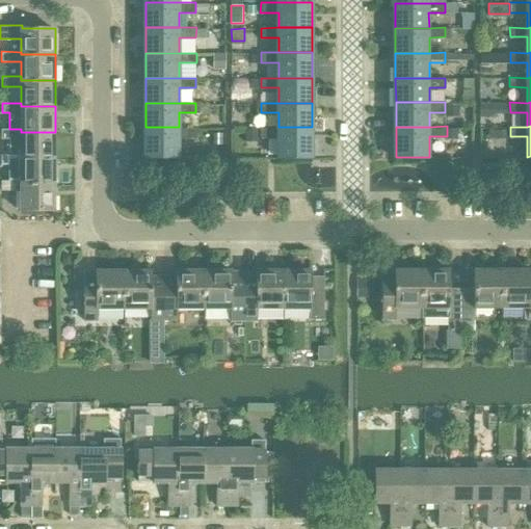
[(179,127),(145,127),(145,157),(179,157),(179,137),(196,137),(196,127),(179,127)]
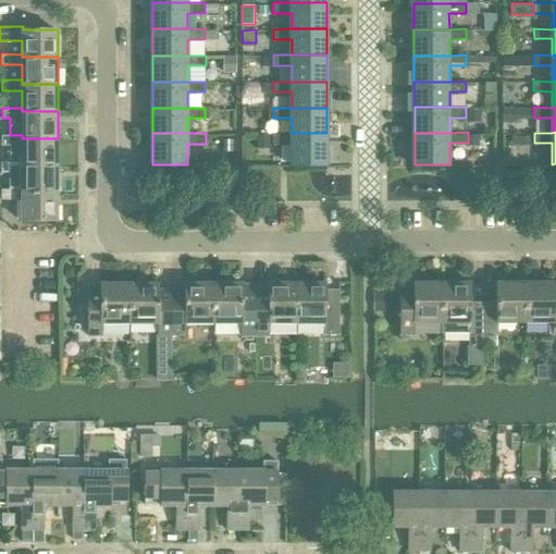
[(326,133),(292,133),(273,133),(273,144),(292,144),(292,164),(326,164),(326,133)]
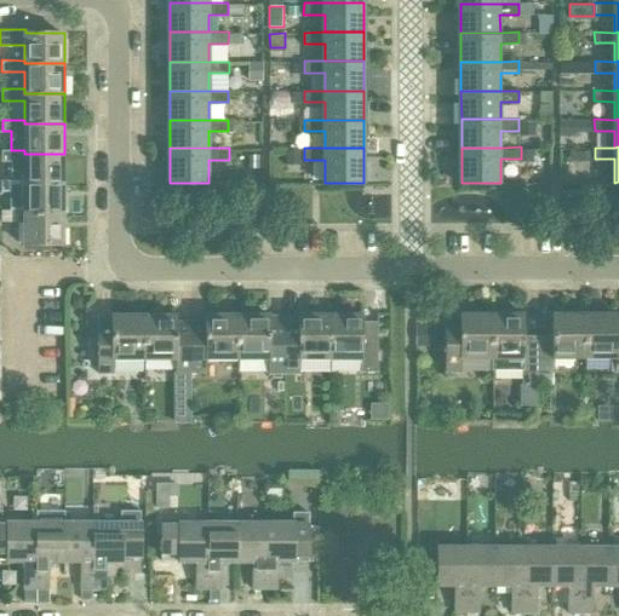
[(11,150),(1,150),(3,160),(12,161),(12,179),(24,179),(24,184),(64,184),(64,154),(24,154),(24,150),(11,150)]
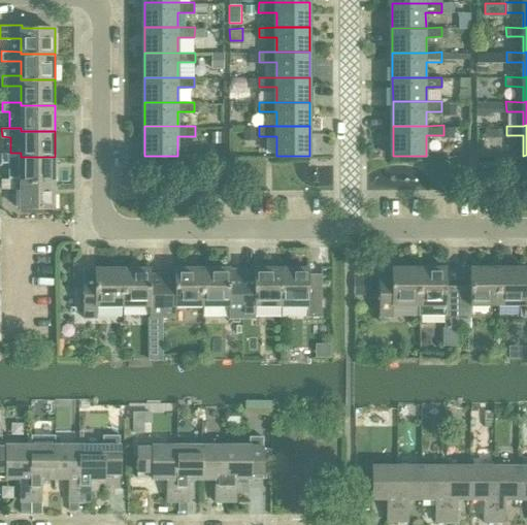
[(10,153),(1,153),(1,162),(9,162),(9,178),(21,178),(21,183),(55,182),(55,157),(21,157),(21,153),(10,153)]
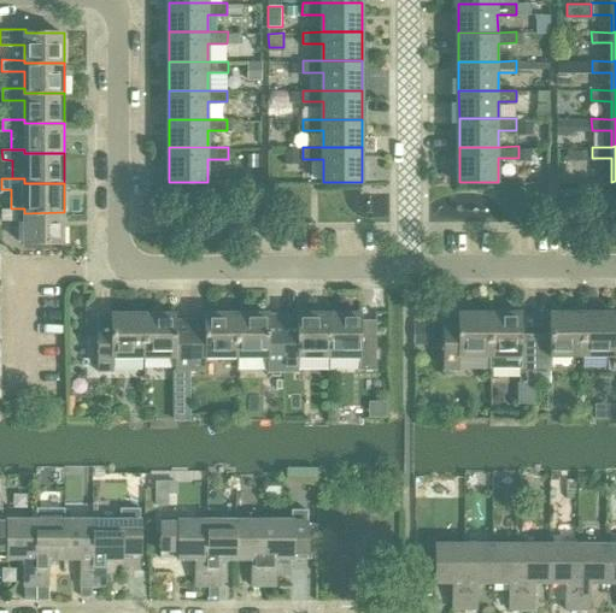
[(11,208),(3,208),(3,219),(24,219),(24,243),(64,243),(64,212),(24,213),(24,208),(11,208)]
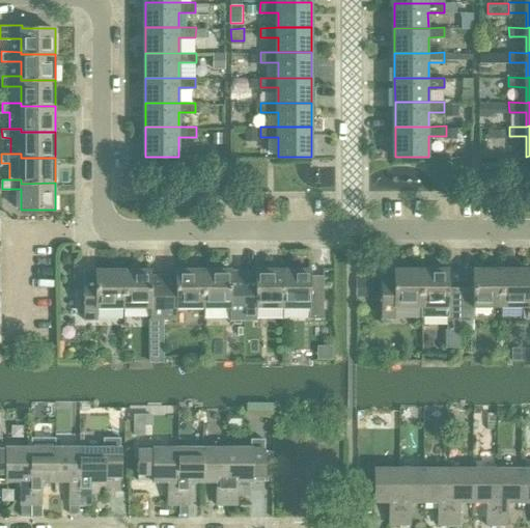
[(394,286),(382,286),(383,317),(396,317),(396,306),(421,306),(422,306),(422,268),(394,268),(394,286)]
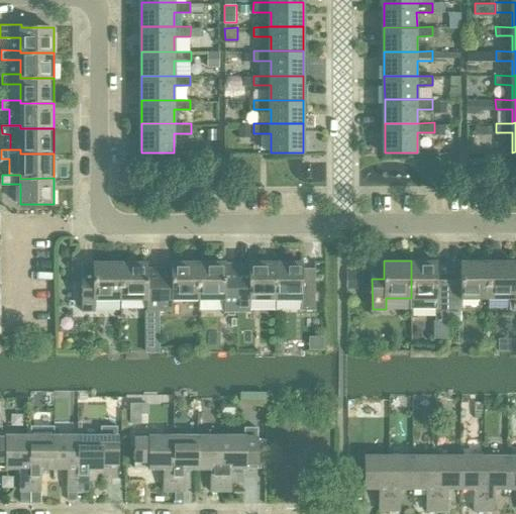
[(411,298),(410,298),(410,307),(435,307),(435,320),(448,320),(448,309),(450,309),(449,279),(437,279),(437,261),(411,261),(411,298)]
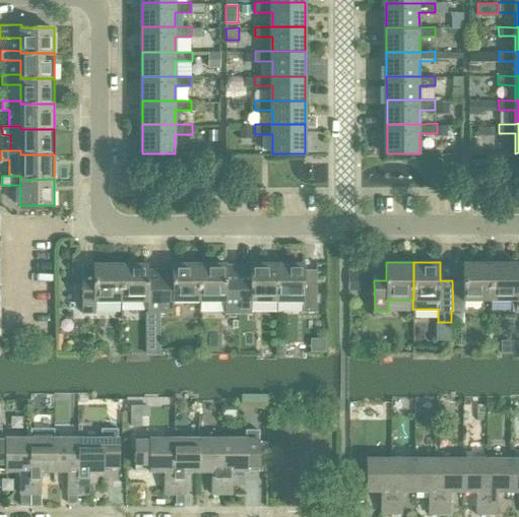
[(464,280),(452,280),(453,311),(464,311),(464,300),(493,300),(493,262),(464,262),(464,280)]
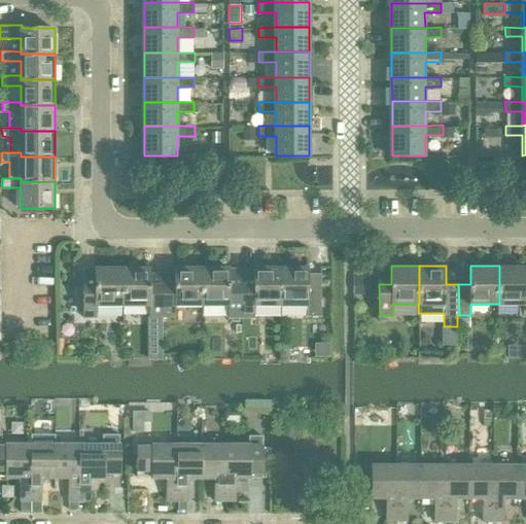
[(525,266),(499,266),(499,304),(519,304),(519,315),(524,315),(524,316),(525,315),(525,284),(525,266)]
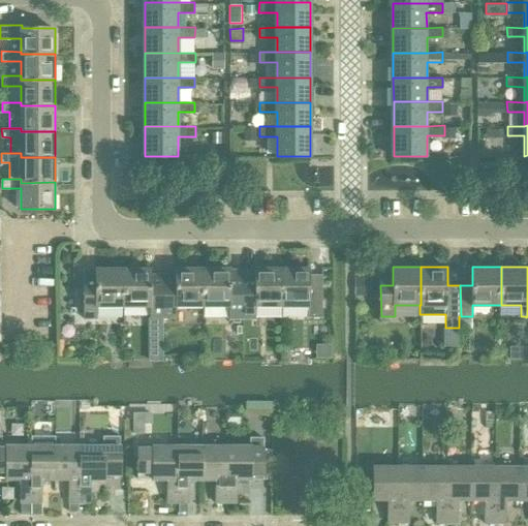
[(98,306),(125,306),(125,268),(97,268),(97,274),(85,274),(85,317),(98,317),(98,306)]
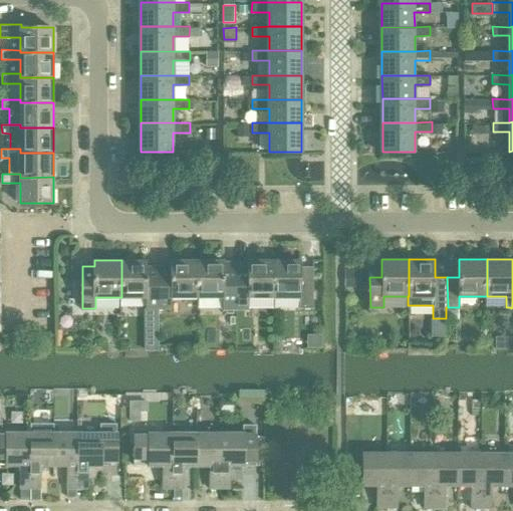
[(160,266),(148,266),(148,260),(121,260),(121,297),(147,297),(146,307),(160,307),(160,266)]
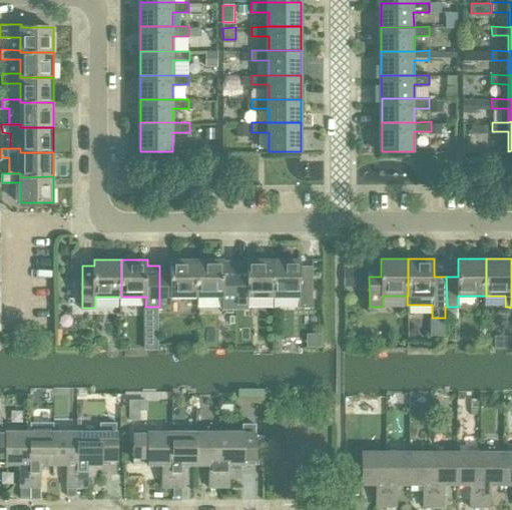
[(170,297),(197,297),(197,260),(170,260),(170,266),(159,266),(159,307),(170,307),(170,297)]
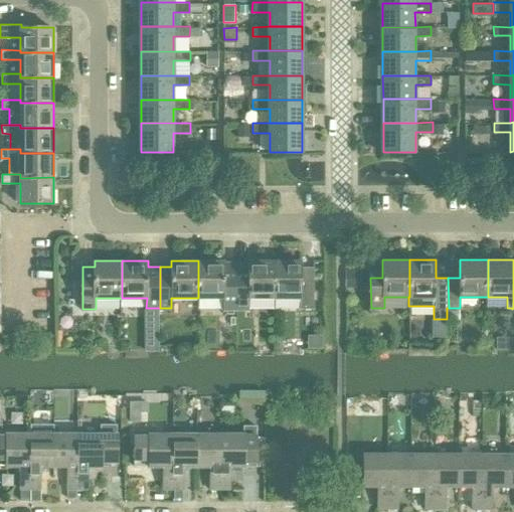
[(237,308),(236,269),(224,269),(224,261),(198,261),(198,298),(223,298),(223,308),(237,308)]
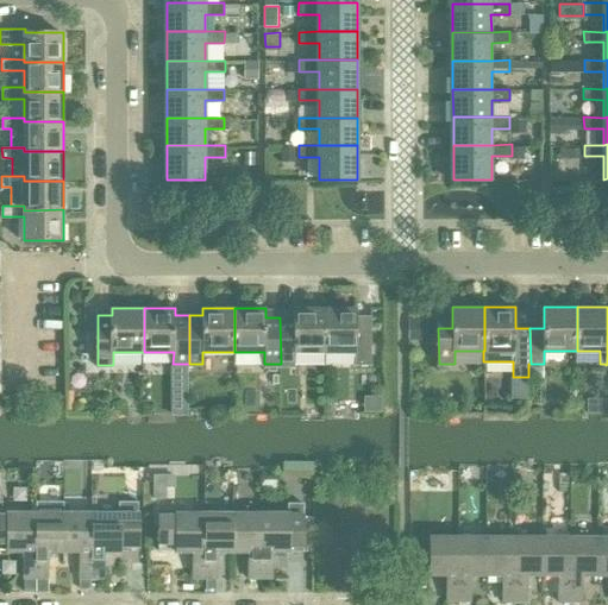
[(295,352),(326,352),(326,308),(294,308),(294,317),(280,317),(281,364),(295,364),(295,352)]
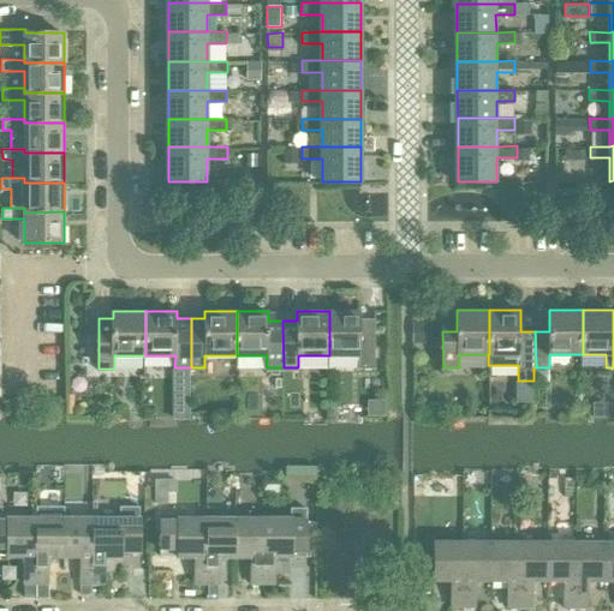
[(375,318),(361,318),(361,311),(329,311),(329,355),(359,355),(361,367),(376,367),(375,318)]
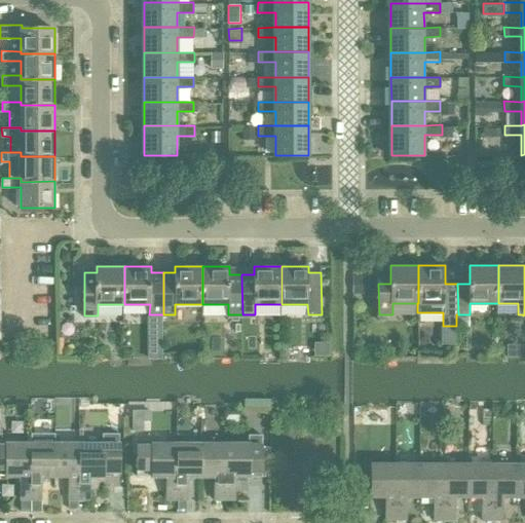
[(55,476),(55,443),(55,434),(31,433),(31,443),(32,498),(42,498),(42,476),(55,476)]
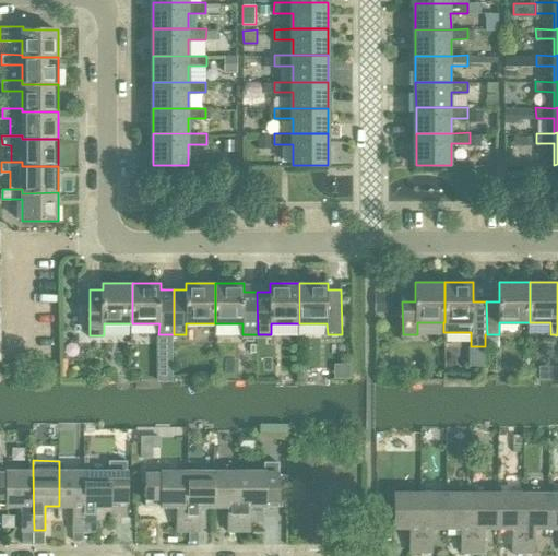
[(110,506),(110,501),(128,501),(128,460),(109,460),(109,471),(85,471),(84,530),(95,530),(95,506),(110,506)]
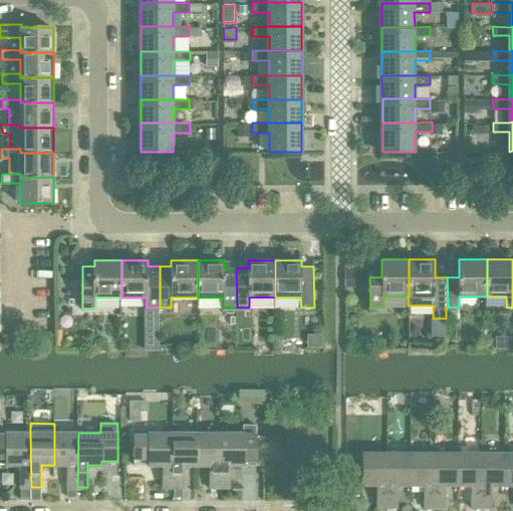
[(243,423),(243,432),(220,432),(220,486),(231,486),(231,465),(245,465),(245,464),(257,464),(256,423),(243,423)]
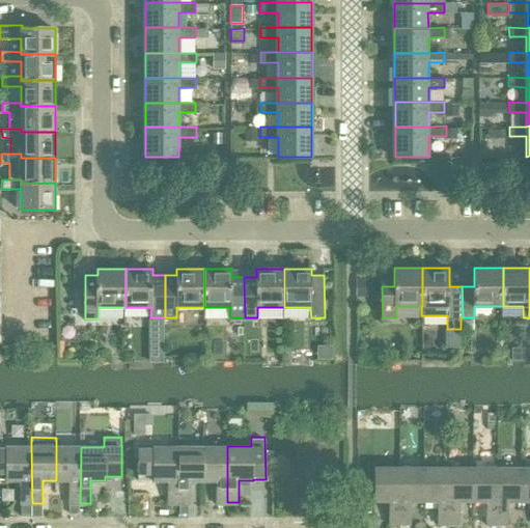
[(169,502),(178,502),(178,446),(155,446),(155,448),(139,448),(139,478),(155,478),(155,480),(169,480),(169,502)]
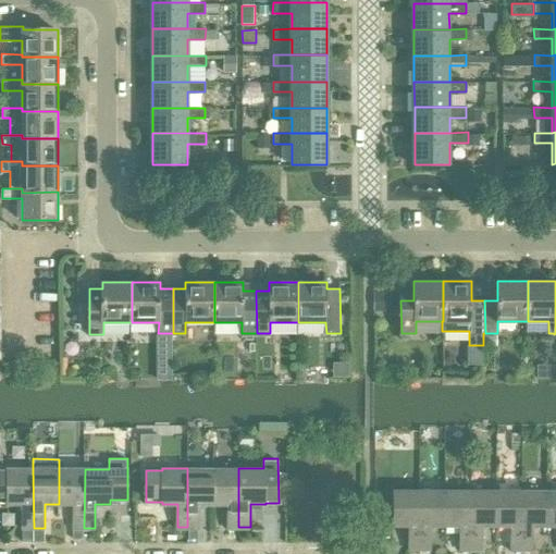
[(199,504),(213,504),(213,468),(187,468),(187,527),(199,527),(199,504)]
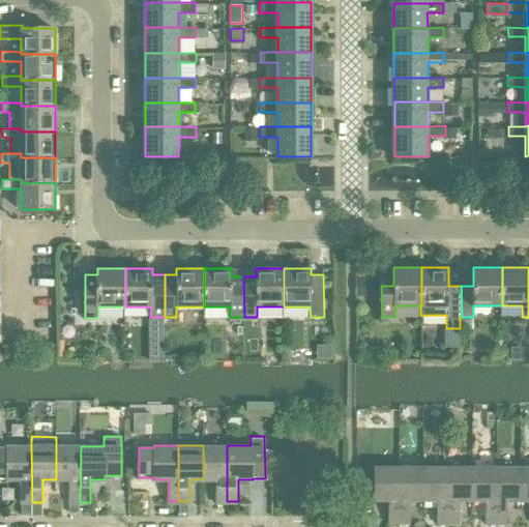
[(227,445),(203,445),(203,479),(216,479),(216,501),(227,501),(227,445)]
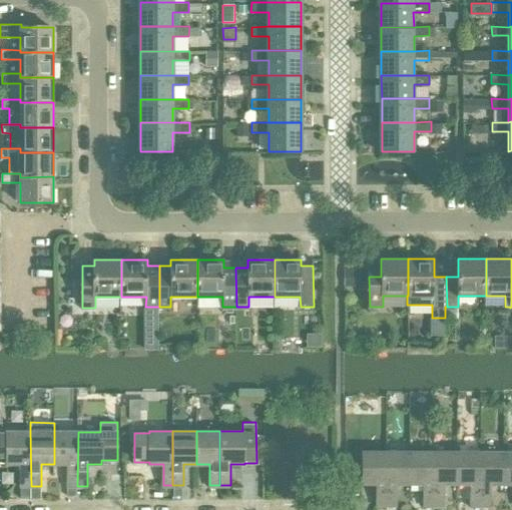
[(31,486),(30,432),(7,432),(7,433),(0,433),(0,462),(6,462),(7,464),(20,464),(20,486),(31,486)]
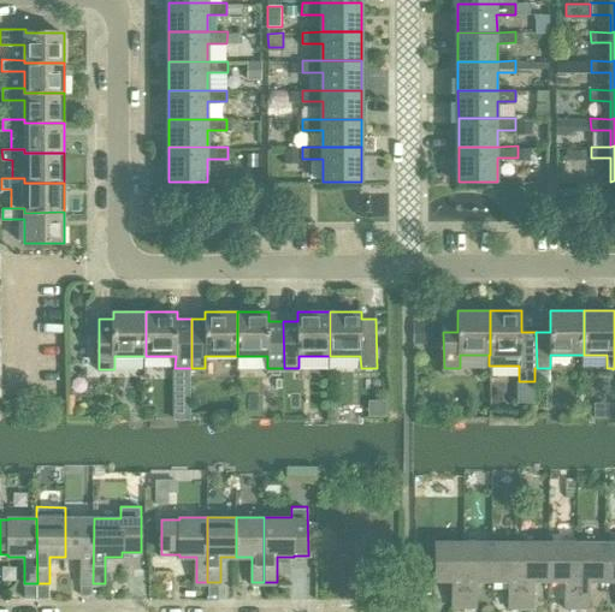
[(93,583),(94,518),(65,518),(65,557),(81,557),(81,583),(93,583)]
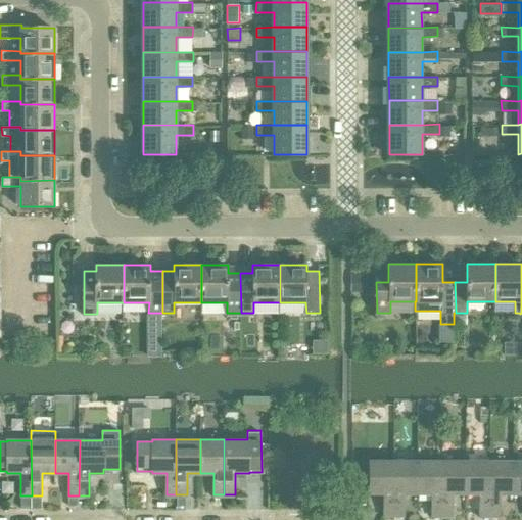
[(394,515),(394,460),(370,460),(370,493),(384,493),(384,515),(394,515)]
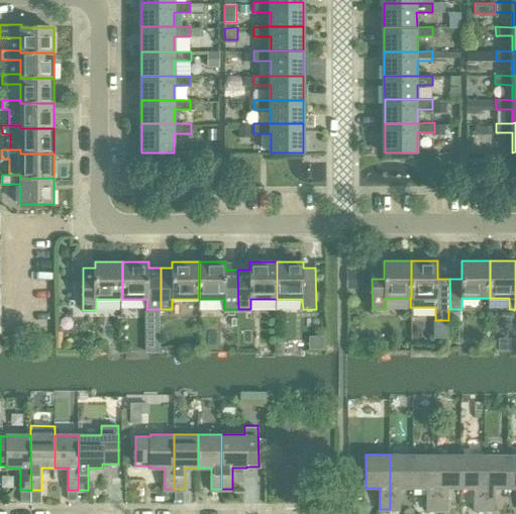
[(414,488),(414,454),(390,454),(390,509),(400,510),(400,488),(414,488)]
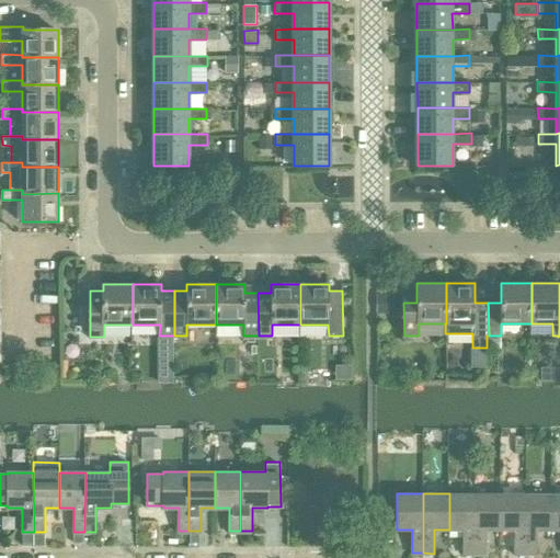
[(475,554),(475,493),(449,493),(449,530),(464,530),(464,554),(475,554)]
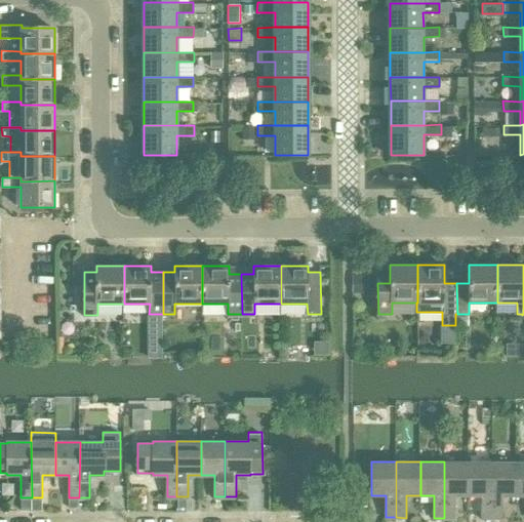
[(468,495),(468,462),(444,462),(444,518),(454,518),(454,495),(468,495)]
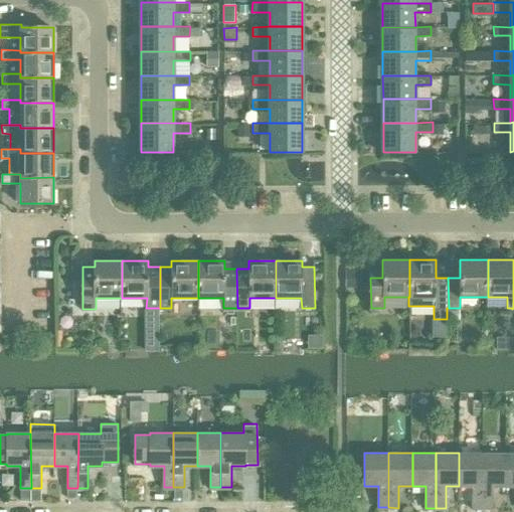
[(483,508),(483,454),(459,453),(459,486),(473,486),(473,508),(483,508)]
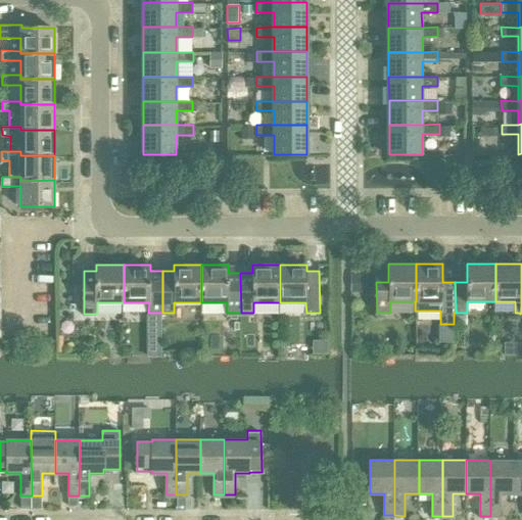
[(514,493),(514,461),(490,461),(490,516),(501,516),(501,493),(514,493)]
